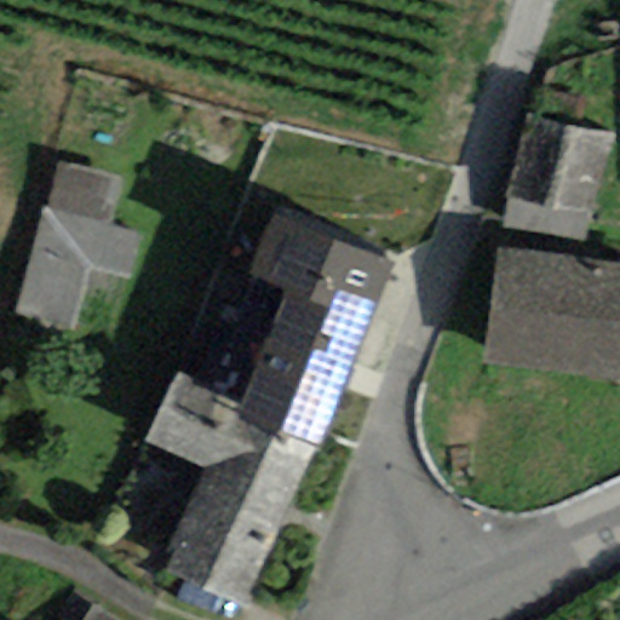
[(590,214),(614,133),(529,115),(505,195),(590,214)]
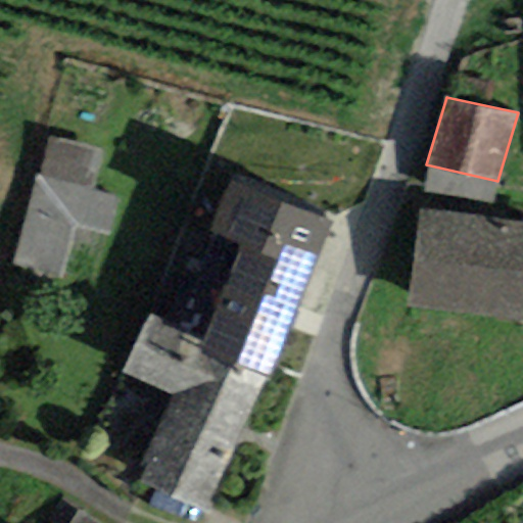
[(100,149),(49,137),(39,178),(34,177),(12,266),(59,277),(73,226),(108,234),(117,196),(90,189),(100,149)]
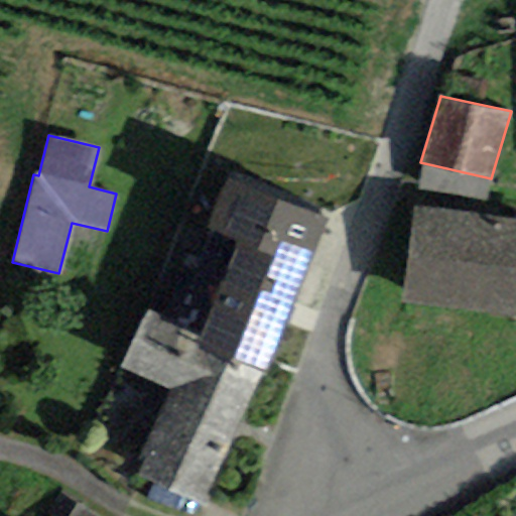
[(267,365),(328,220),(228,179),(207,230),(240,244),(202,336),(267,365)]
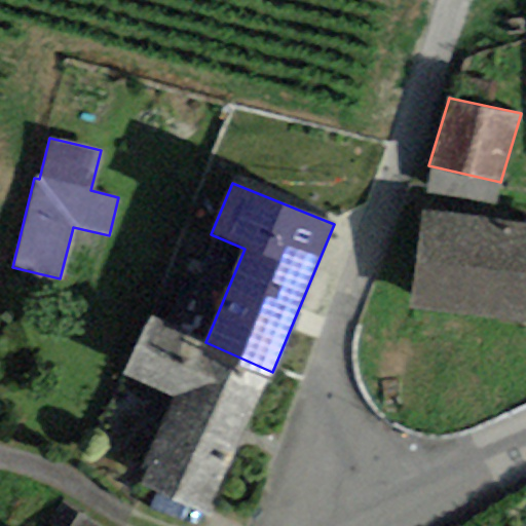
[(525,223),(421,212),(410,308),(525,322),(525,223)]
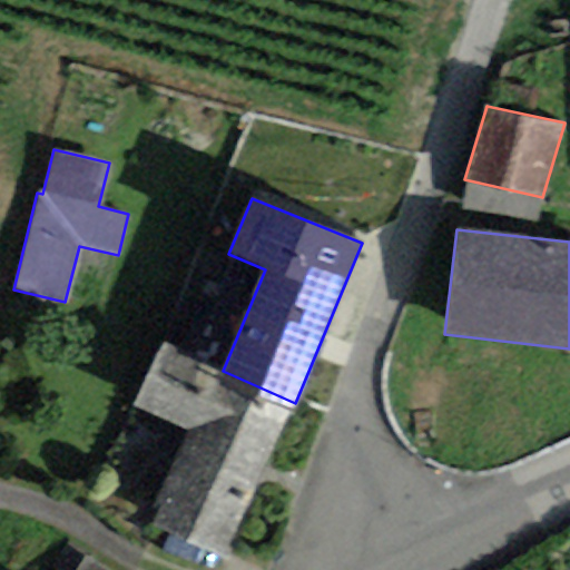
[(224,558),(295,403),(223,371),(161,342),(133,405),(189,431),(147,523),(224,558)]
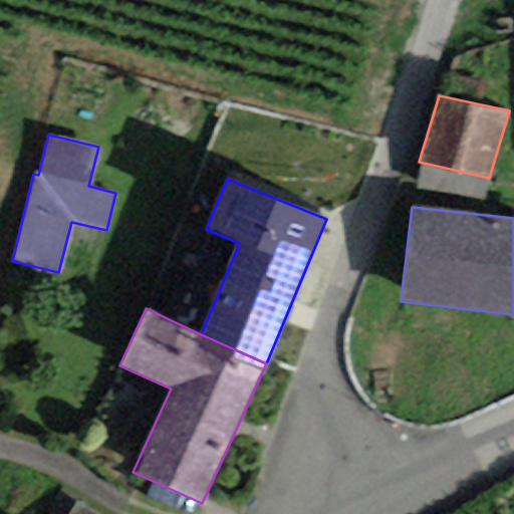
[(92,513),(78,505),(71,513),(92,513)]
